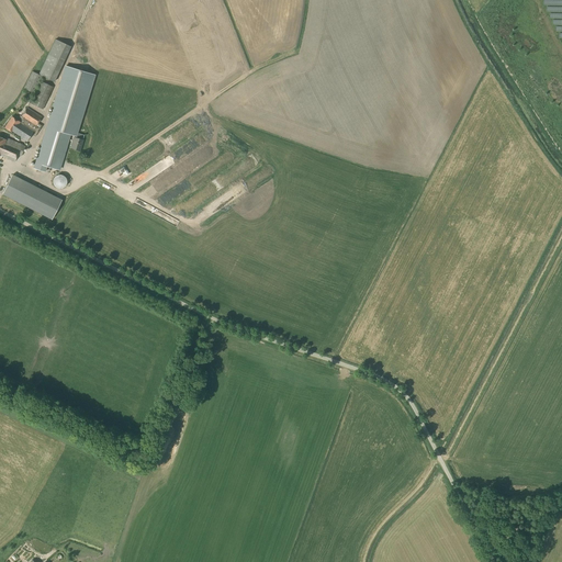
[(54,82),(64,62),(70,46),(55,40),(48,55),(38,75),(54,82)]
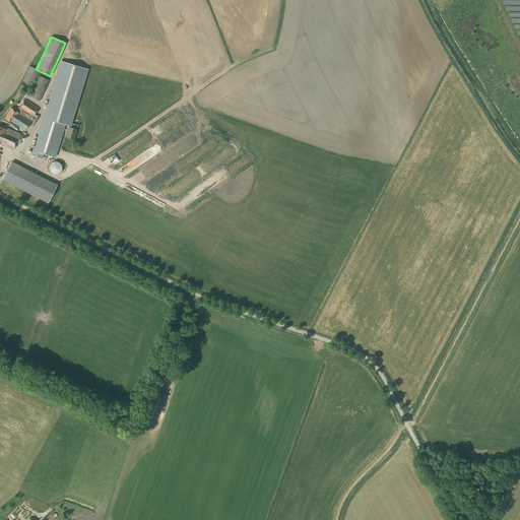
[(55,158),(65,125),(71,127),(88,69),(60,61),(30,156),(42,159),(44,154),(55,158)]
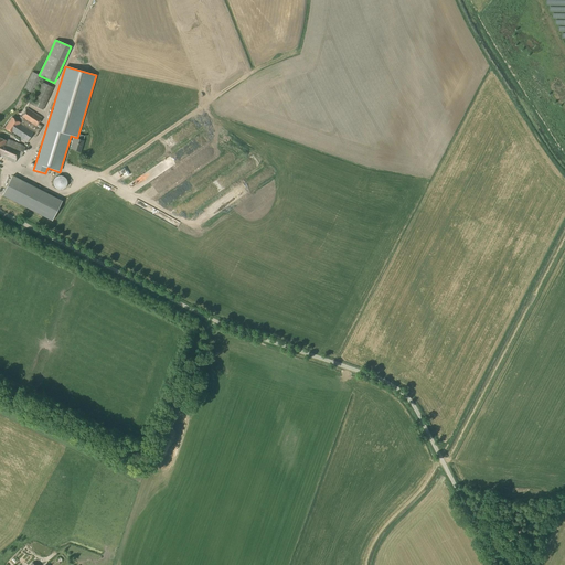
[(34,94),(43,77),(32,72),(24,89),(34,94)]
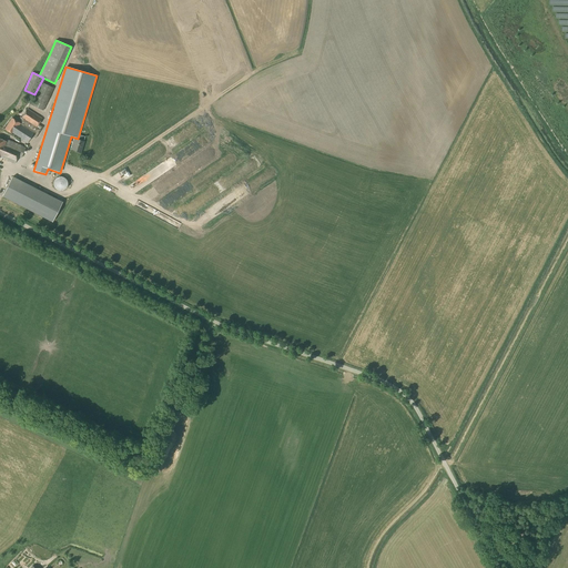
[(43,111),(53,89),(42,83),(31,105),(43,111)]
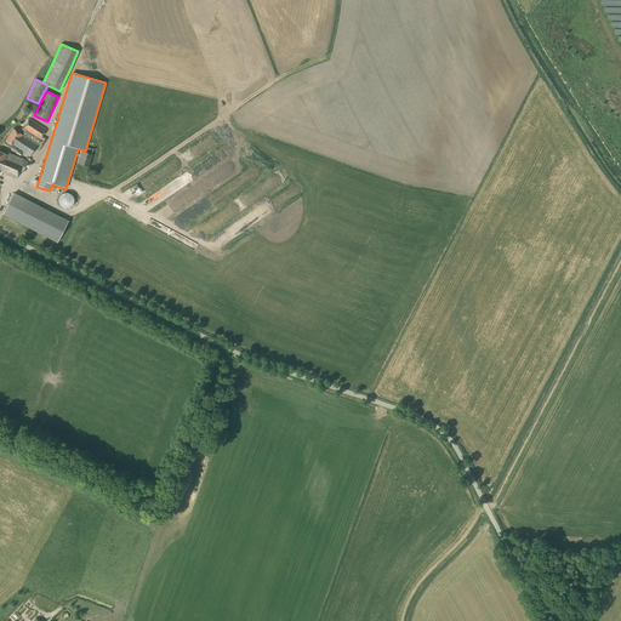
[(46,130),(29,119),(23,129),(22,127),(18,134),(12,129),(5,141),(12,146),(29,157),(35,148),(39,151),(46,140),(41,136),(46,130)]
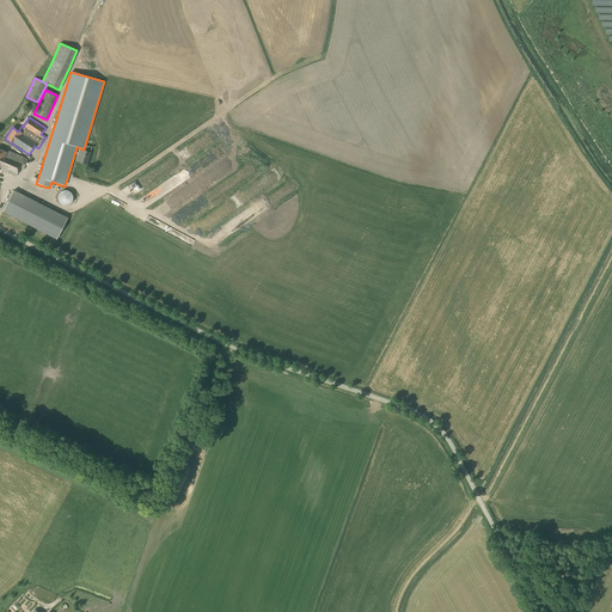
[(85,146),(84,151),(80,150),(77,161),(86,165),(90,153),(92,148),(85,146)]
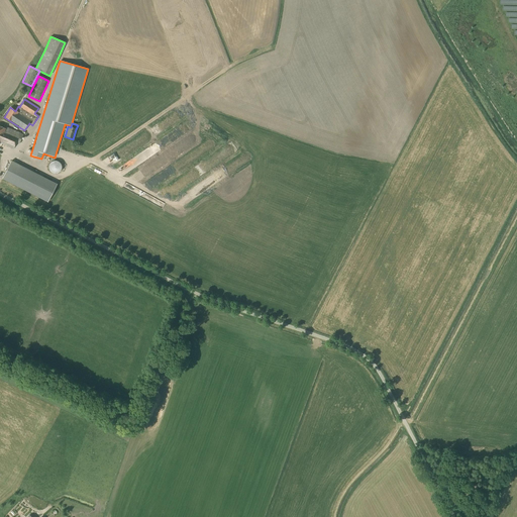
[(5,128),(0,126),(0,142),(13,149),(16,142),(19,143),(23,134),(20,133),(5,127),(5,128)]
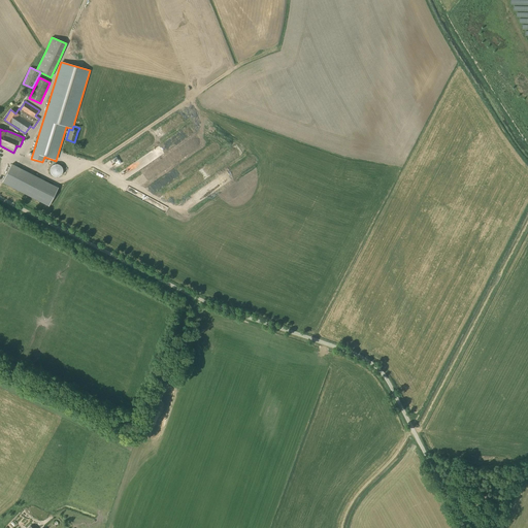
[(57,184),(12,163),(7,173),(11,175),(8,183),(36,196),(37,195),(42,197),(43,195),(50,198),(57,184)]
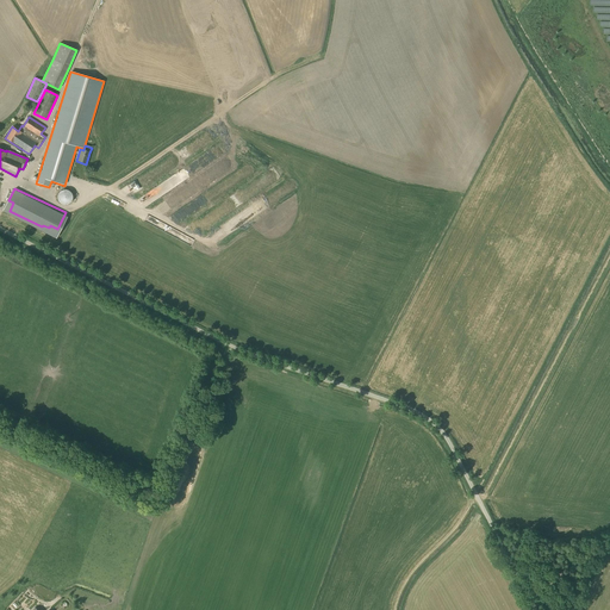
[(64,205),(66,205),(67,205),(68,205),(69,204),(70,203),(72,203),(72,201),(72,200),(73,200),(73,199),(73,198),(73,197),(73,195),(72,195),(72,194),(72,193),(70,193),(70,192),(69,192),(69,191),(68,191),(67,191),(66,190),(64,190),(63,190),(63,191),(62,191),(61,191),(61,192),(60,192),(58,193),(58,194),(57,194),(57,195),(57,197),(57,198),(57,199),(57,200),(57,201),(58,201),(58,203),(60,203),(60,204),(61,204),(62,205),(63,205),(64,205)]
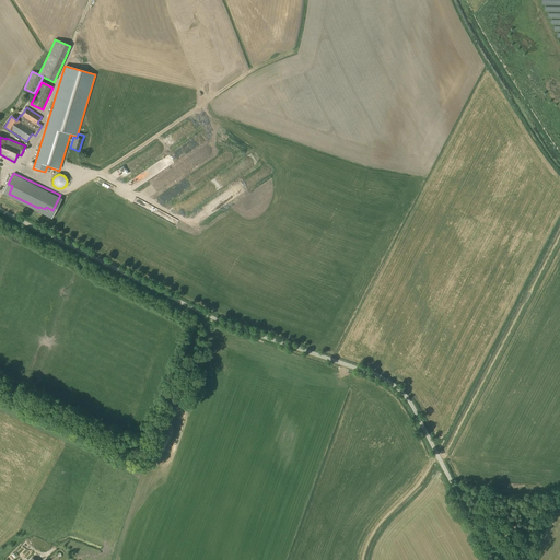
All buildings are outlined.
